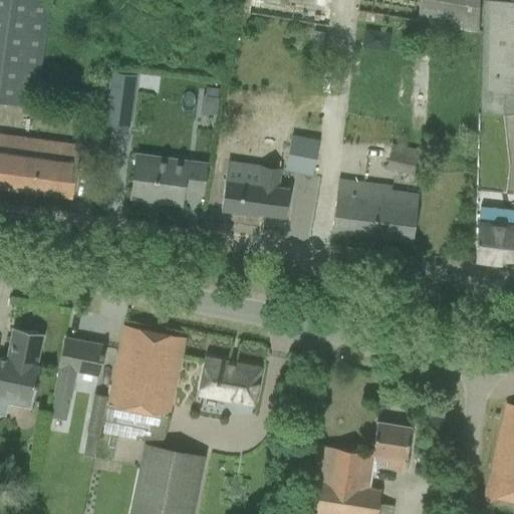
[(0,0),(0,101),(34,106),(48,0),(0,0)]
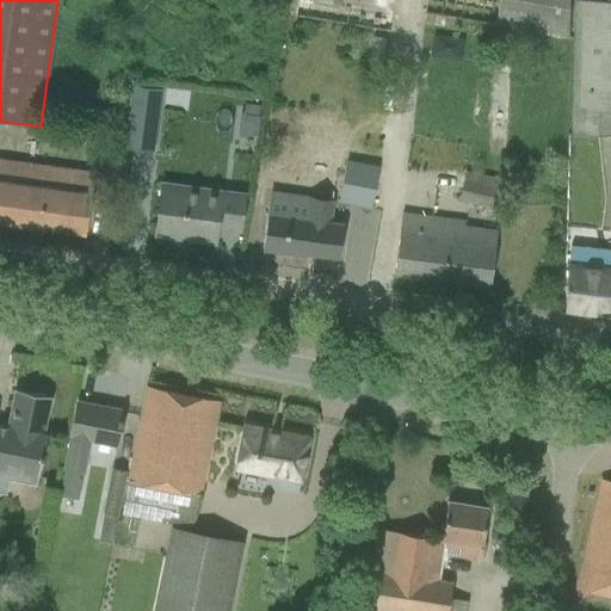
[(287,0),(285,11),(372,28),(377,0),(287,0)]
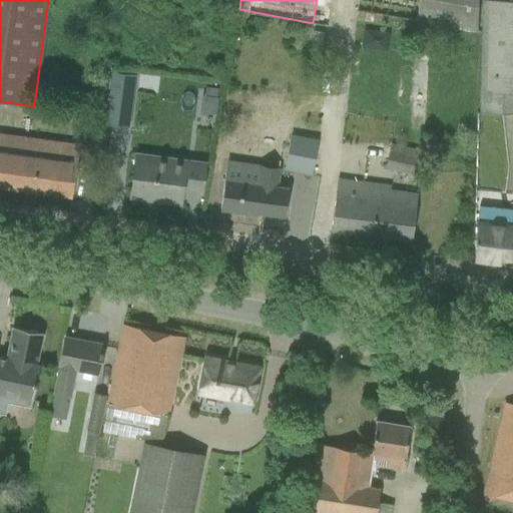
[(342,0),(341,9),(461,25),(464,0),(342,0)]
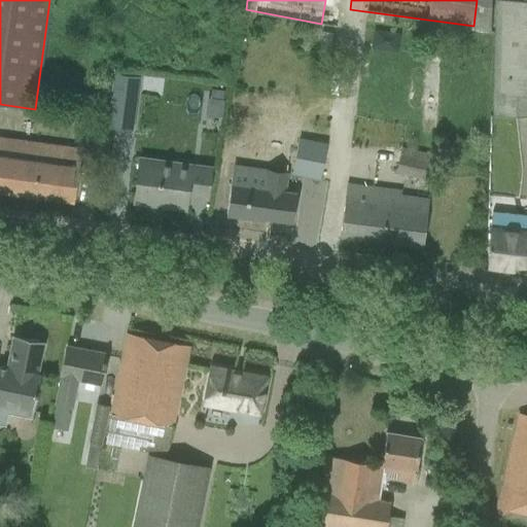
[(526,96),(526,95),(526,1),(494,0),(491,116),(526,117),(526,96)]
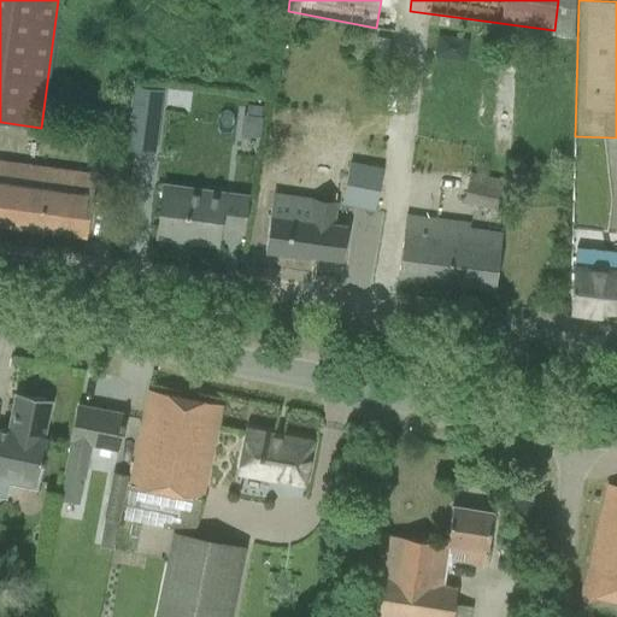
[(432,56),(464,62),(468,40),(435,35),(432,56)]
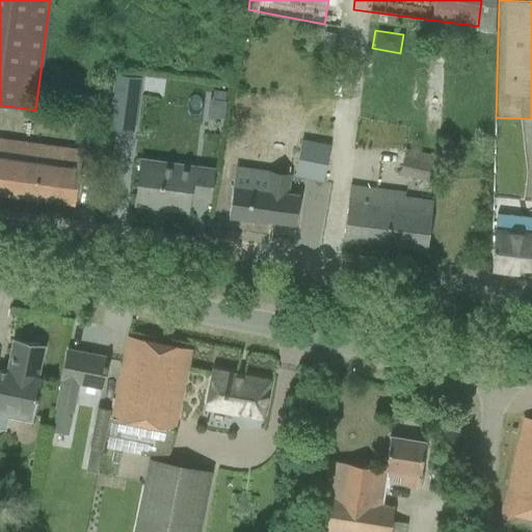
[(107,128),(133,131),(139,78),(114,74),(107,128)]
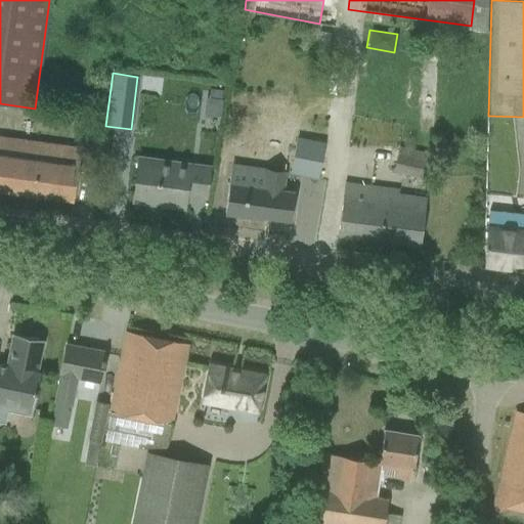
[(188,113),(205,113),(205,97),(189,97),(188,113)]
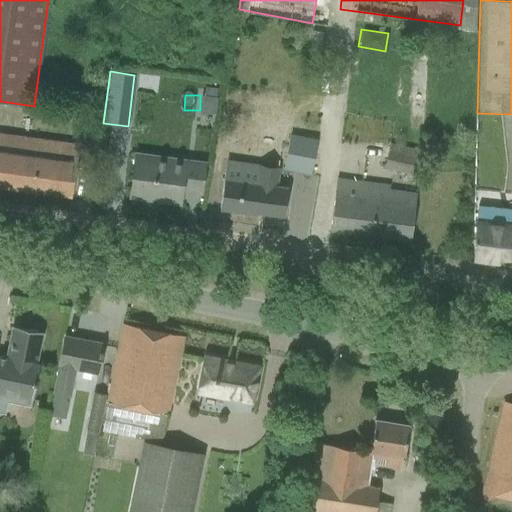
[(0,135),(0,186),(71,197),(78,146),(0,135)]
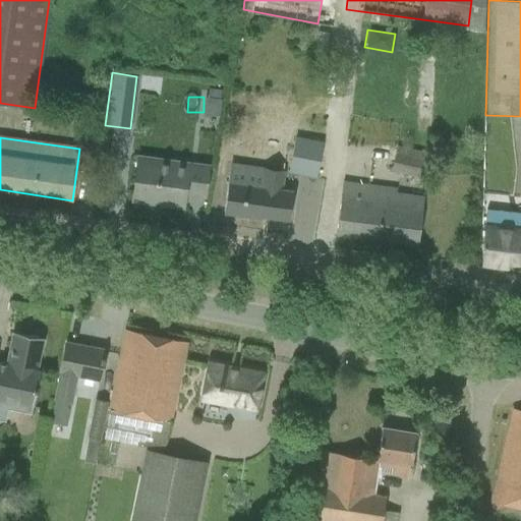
[(315,177),(322,142),(295,137),(288,171),(315,177)]
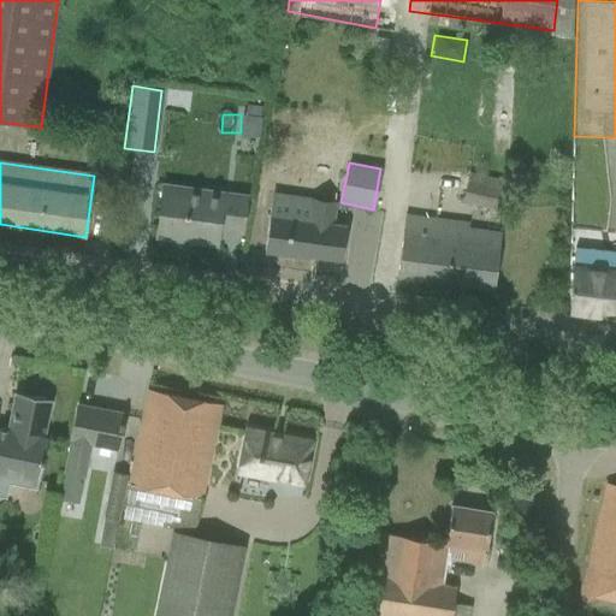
[(495,211),(502,179),(468,172),(462,202),(495,211)]
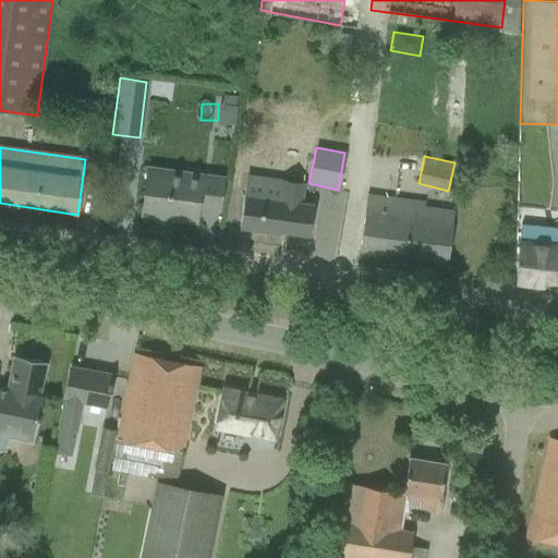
[(146,174),(144,193),(141,215),(196,222),(198,208),(218,211),(222,179),(185,174),(184,180),(146,174)]
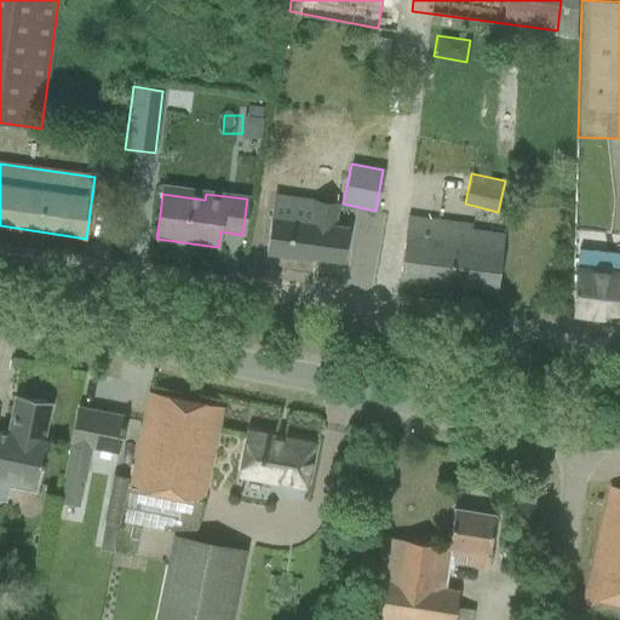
[(271,217),(265,253),(309,260),(309,257),(343,262),(348,228),(327,225),(329,207),(314,205),(311,222),(271,217)]
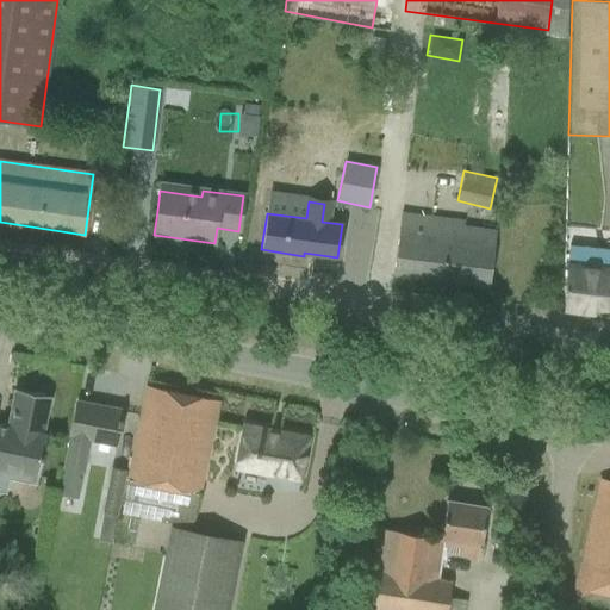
[(400,213),(393,274),(489,286),(496,231),(462,226),(464,221),(400,213)]
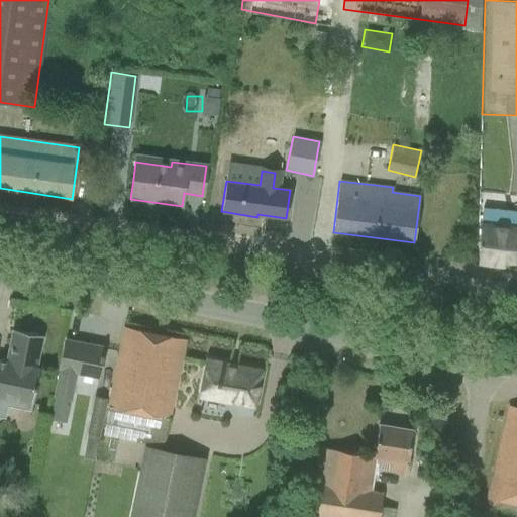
[(516,211),(481,207),(479,262),(516,267),(516,211)]
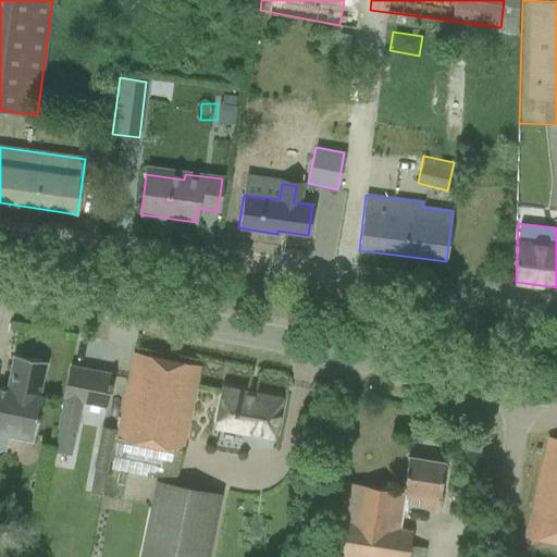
[(134,353),(130,373),(111,468),(175,481),(198,366),(134,353)]
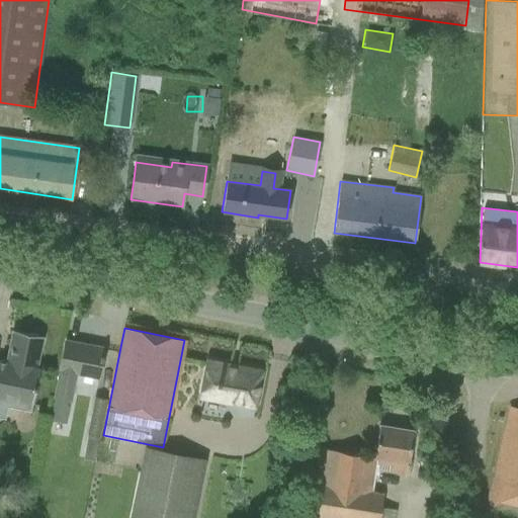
[(31,404),(39,368),(36,368),(42,336),(12,330),(7,354),(12,355),(10,363),(0,360),(0,417),(2,418),(5,416),(9,400),(31,404)]
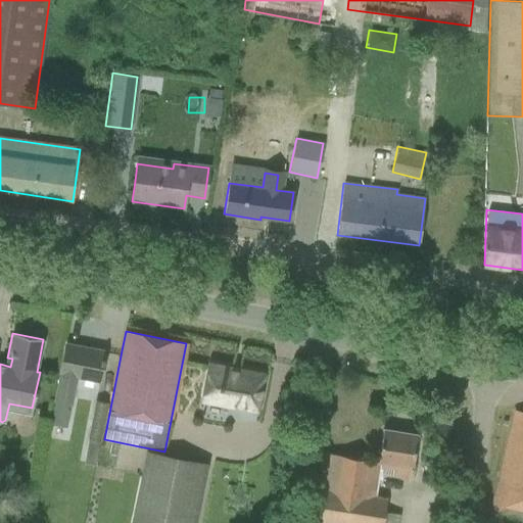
[(65,343),(61,364),(54,400),(69,403),(76,377),(98,382),(104,351),(65,343)]
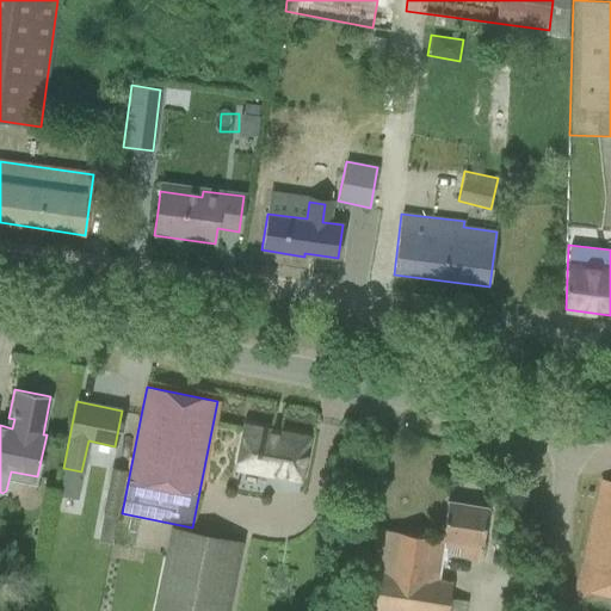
[(245,425),(236,468),(301,480),(309,438),(245,425)]
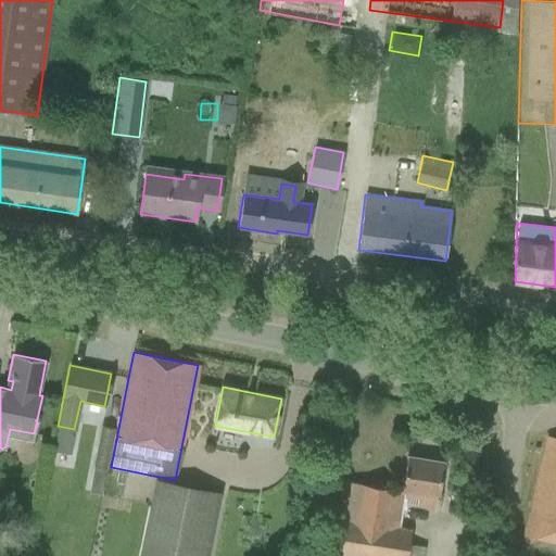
[(91,467),(93,467),(91,477),(103,479),(105,469),(104,469),(113,430),(100,427),(91,467)]
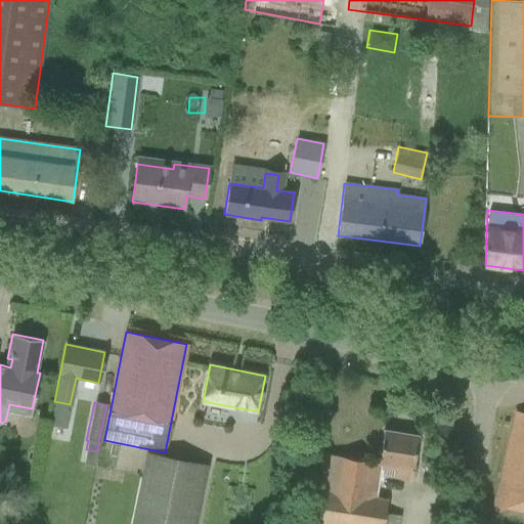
[(488,521),(501,523),(523,523),(523,412),(515,410),(488,521)]
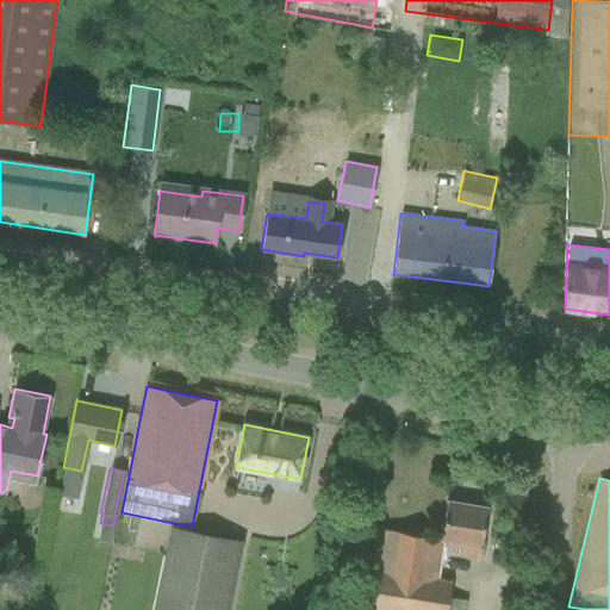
[(375,528),(372,551),(369,571),(374,571),(367,609),(464,609),(466,599),(448,597),(450,582),(428,578),(429,573),(424,572),(427,556),(444,560),(446,553),(478,558),(487,508),(446,500),(440,537),(375,528)]
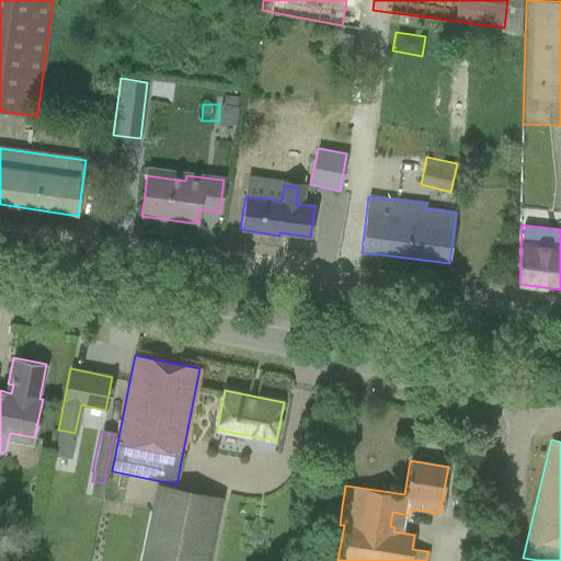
[(207,560),(221,497),(123,477),(104,560),(207,560)]
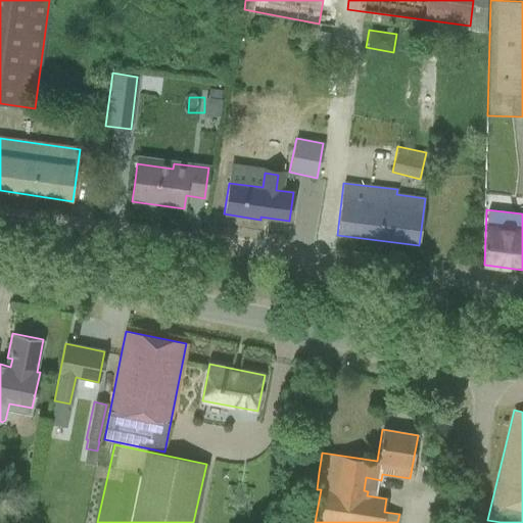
[(97,455),(85,452),(80,477),(92,479),(97,455)]
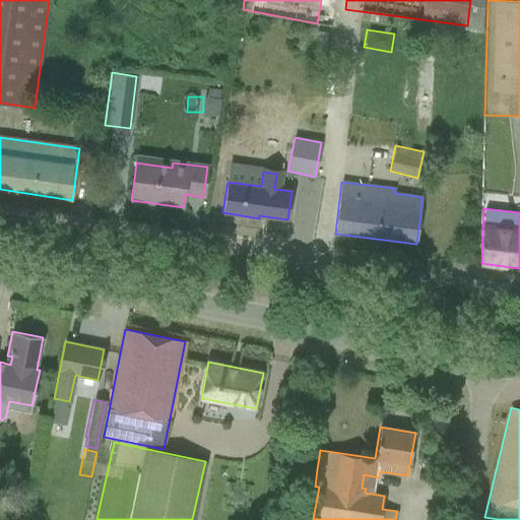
[(34,507),(30,519),(44,519),(46,517),(43,516),(45,509),(34,507)]
